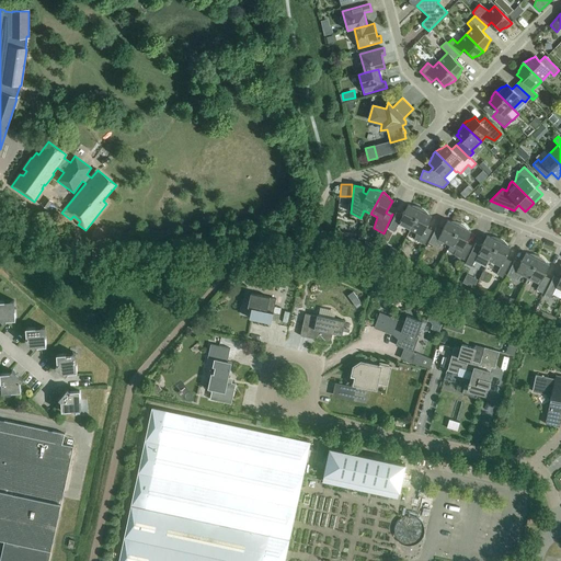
[(47,209),(53,203),(46,197),(41,205),(47,209)]
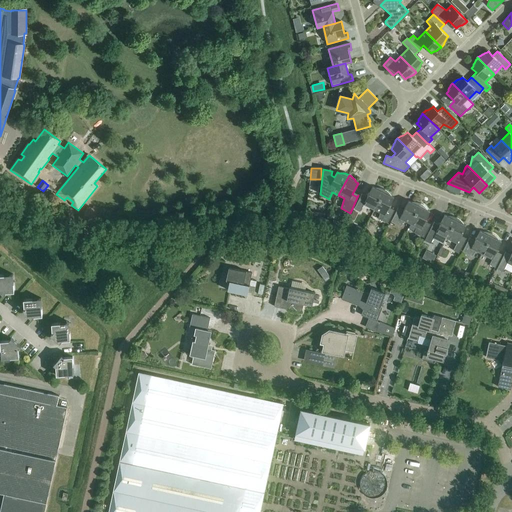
[(363,205),(374,210),(384,190),(383,189),(382,189),(380,188),(377,188),(376,188),(374,188),(372,187),(367,197),(362,194),(354,209),(360,212),(363,205)]
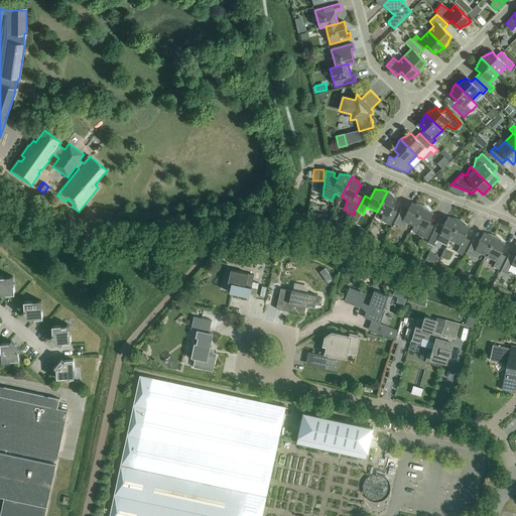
[(387,191),(377,212),(383,215),(381,221),(390,226),(397,212),(392,210),(397,200),(395,199),(394,198),(393,196),(392,195),(391,194),(389,192),(388,191),(387,191)]
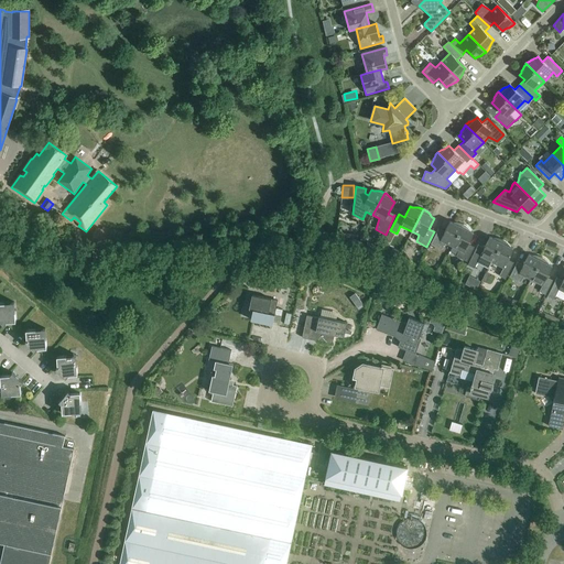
[(445,243),(452,247),(463,225),(462,224),(461,224),(458,223),(456,223),(455,223),(452,223),(449,221),(444,232),(438,229),(431,243),(442,249),(445,243)]
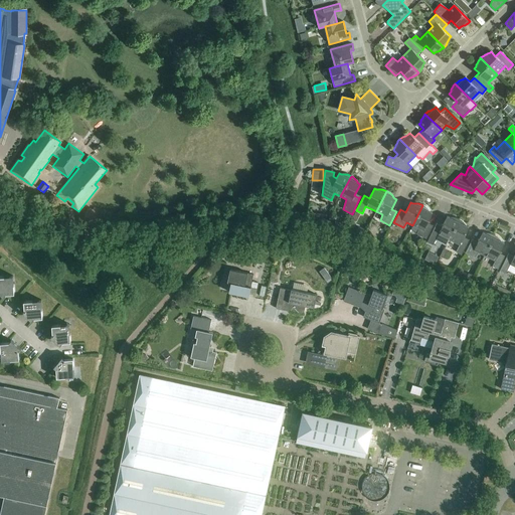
[(422,205),(412,225),(418,228),(416,234),(425,239),(433,225),(427,223),(433,213),(431,212),(430,211),(428,210),(428,209),(427,208),(426,207),(424,206),(422,205)]
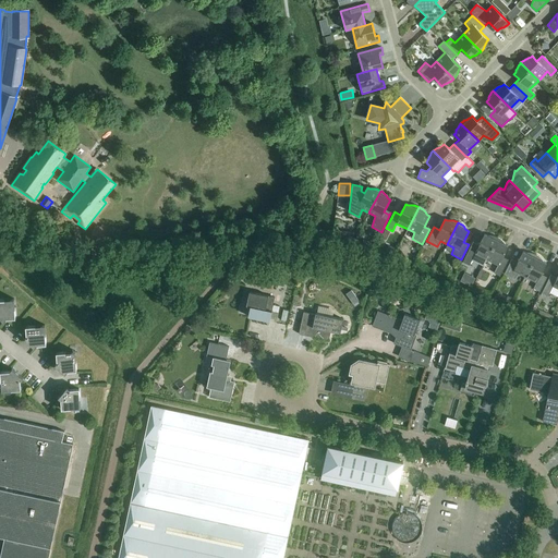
[(100,228),(96,226),(95,227),(89,238),(104,244),(110,229),(101,225),(100,228)]
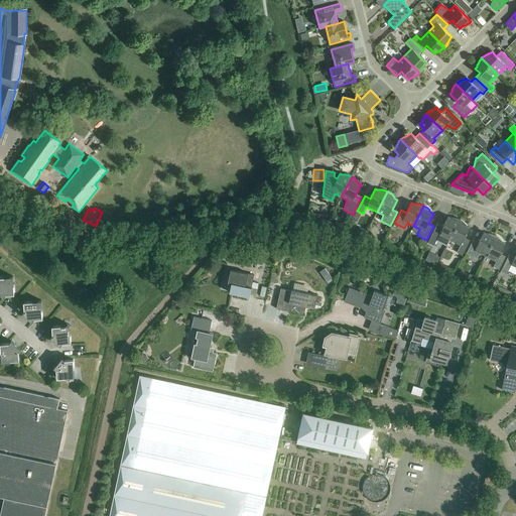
[(357,223),(361,215),(356,213),(352,221),(357,223)]
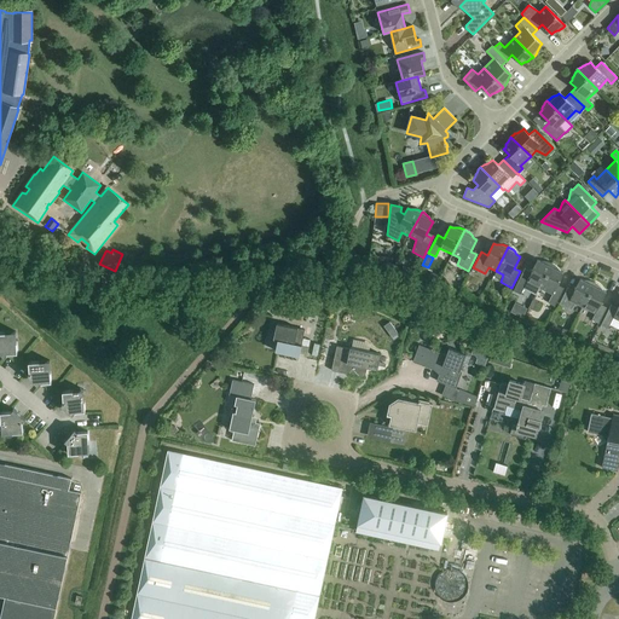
[(539,288),(551,264),(548,262),(544,261),(541,261),(538,260),(532,272),(525,268),(514,291),(520,295),(524,289),(536,295),(539,288)]
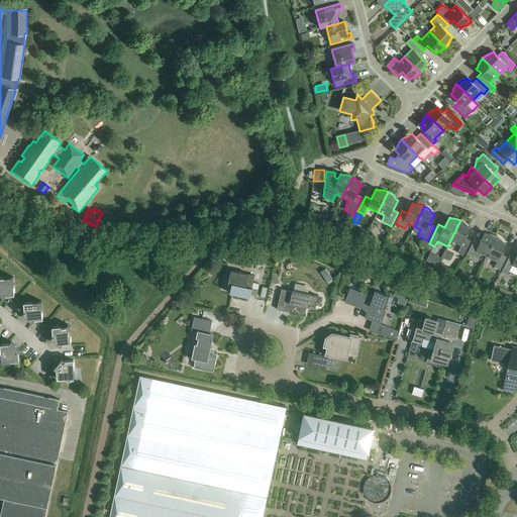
[(460,220),(450,240),(461,246),(457,253),(463,256),(471,241),(466,238),(471,228),(469,227),(468,226),(467,225),(466,224),(466,223),(464,222),(463,221),(462,221),(460,220)]
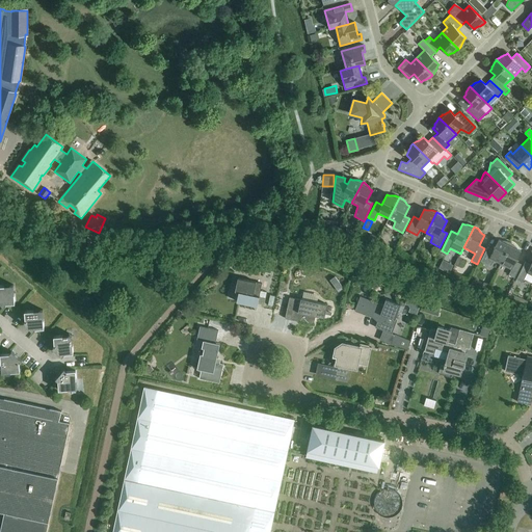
[(494,261),(500,264),(511,243),(509,242),(506,241),(504,241),(503,241),(501,241),(499,240),(494,250),(487,247),(480,261),(490,266),(494,261)]
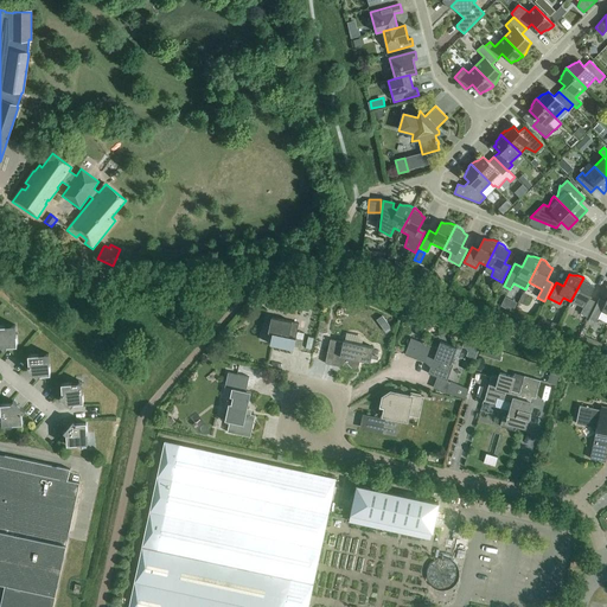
[(583,278),(570,301),(583,307),(580,314),(587,318),(594,301),(588,299),(594,287),(592,286),(590,285),(590,283),(588,281),(587,280),(586,279),(585,278),(583,278)]
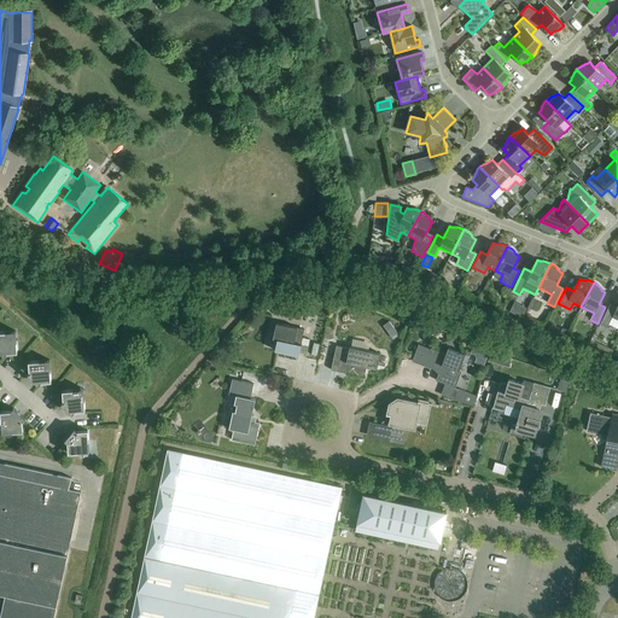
[(315,314),(316,304),(303,302),(301,310),(315,314)]
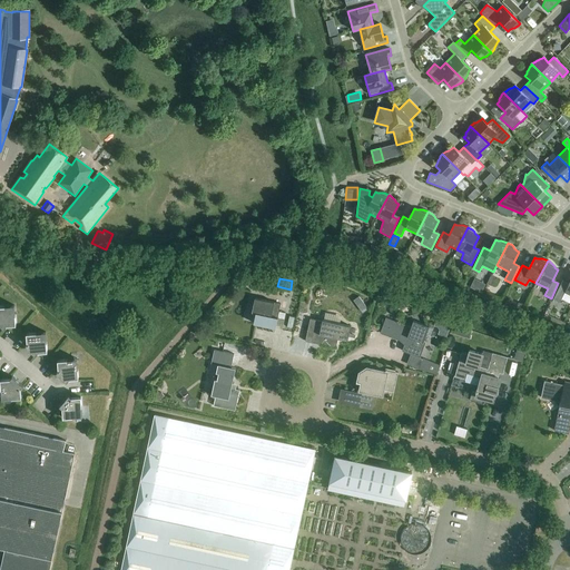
[(564,293),(569,295),(569,281),(569,284),(562,281),(553,300),(560,303),(564,293)]
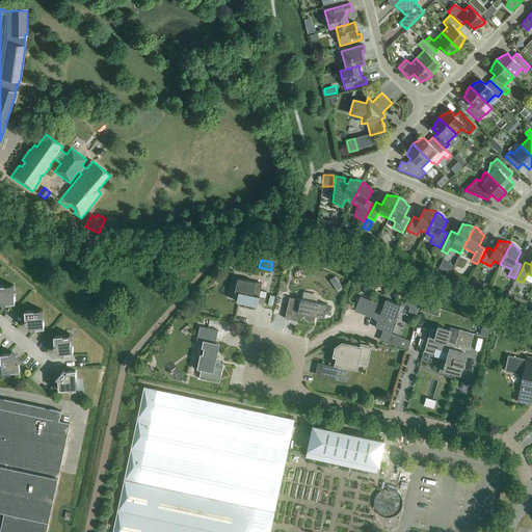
[(238,292),(236,302),(257,307),(262,284),(238,278),(235,292),(238,292)]
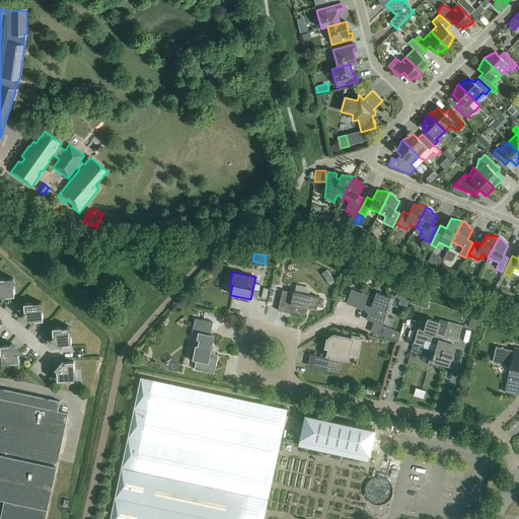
[(0,296),(3,299),(6,297),(14,296),(13,278),(0,279),(0,296)]
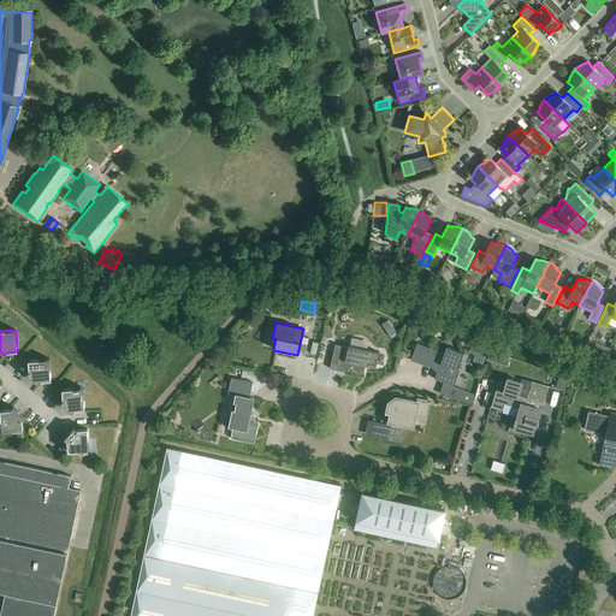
[(434,380),(443,383),(452,386),(457,371),(457,369),(463,353),(446,347),(444,354),(416,343),(410,360),(438,371),(434,380)]
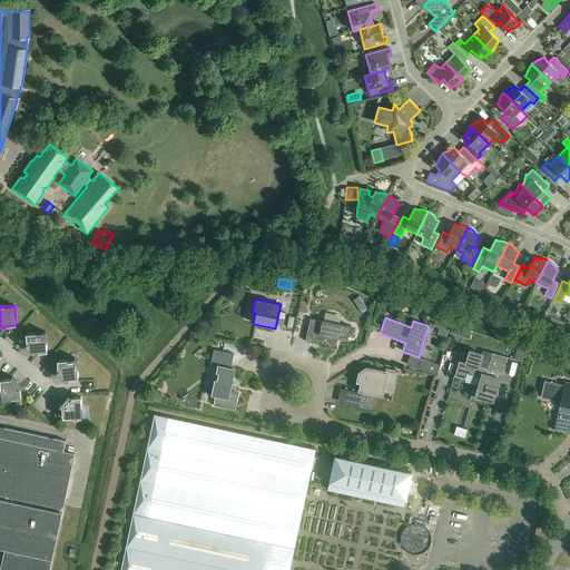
[(305,342),(335,349),(337,338),(347,341),(351,326),(322,321),(322,322),(310,318),(305,342)]
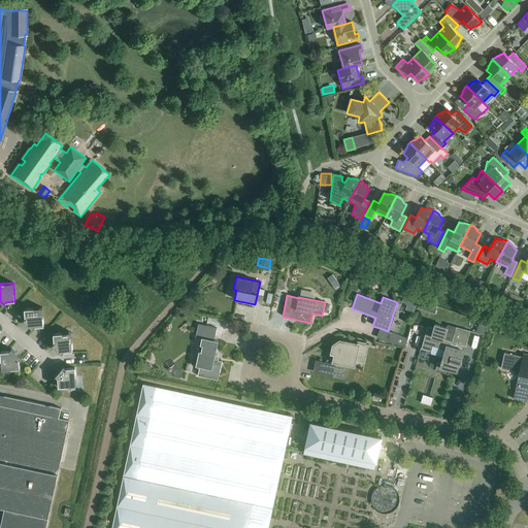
[(421,301),(419,308),(426,311),(429,303),(421,301)]
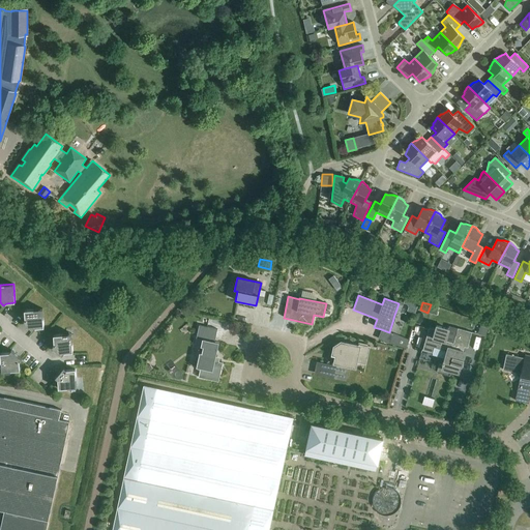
[(23,322),(33,330),(35,328),(43,327),(42,308),(24,311),(25,319),(23,322)]
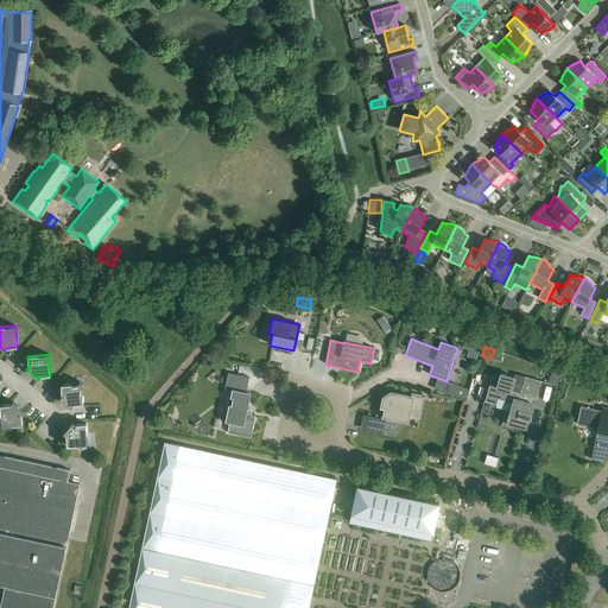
[(229,423),(227,434),(251,438),(255,417),(251,416),(251,413),(249,411),(247,410),(251,393),(246,392),(249,378),(228,373),(225,388),(232,390),(225,422),(229,423)]
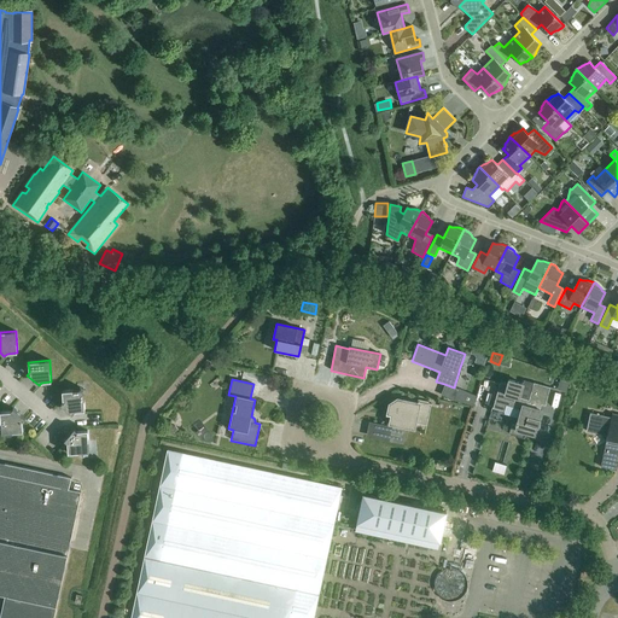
[(544,406),(551,388),(524,380),(523,384),(508,380),(507,385),(500,383),(493,408),(505,412),(506,406),(520,410),(517,424),(516,424),(516,425),(512,424),(509,435),(524,438),(526,433),(535,436),(537,427),(538,427),(541,420),(538,420),(542,410),(540,410),(541,404),(544,406)]
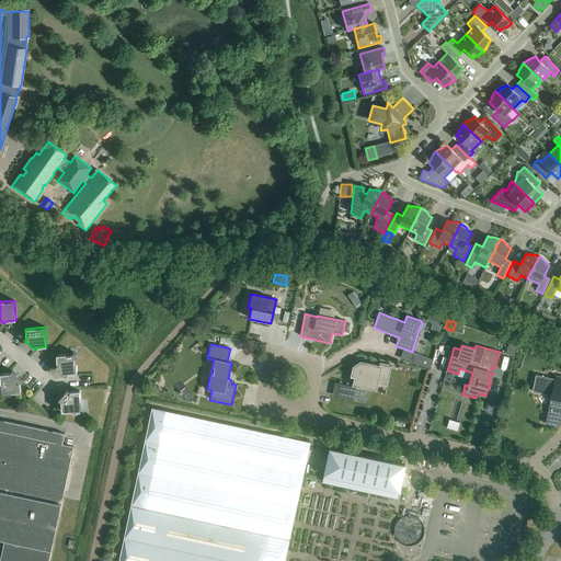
[(55,367),(66,376),(68,374),(77,373),(76,353),(56,355),(57,365),(55,367)]
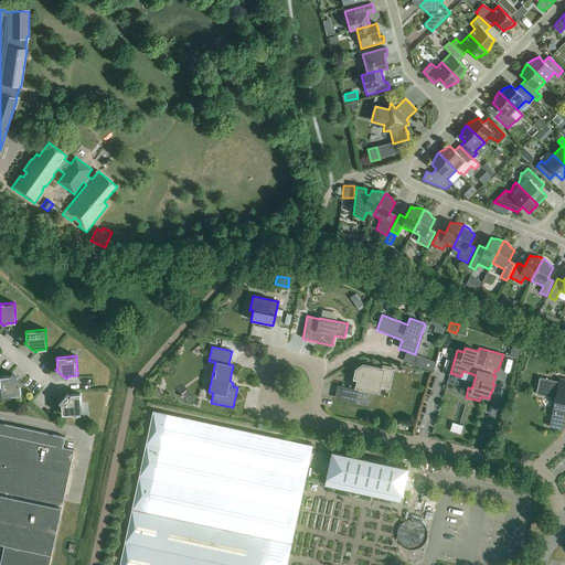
[(433,371),(435,362),(418,355),(415,366),(433,371)]
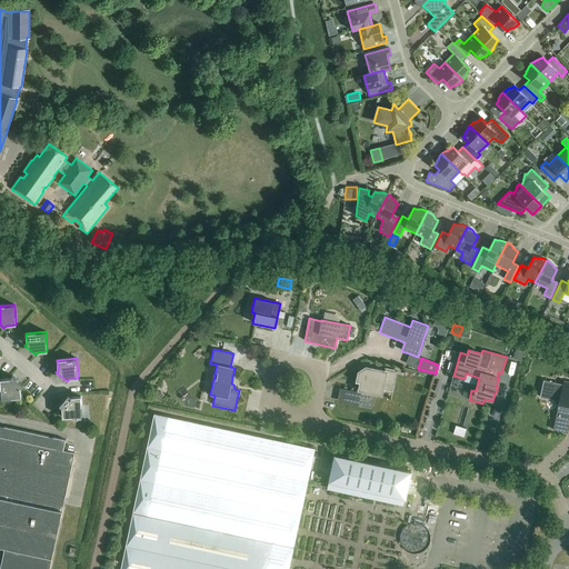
[(359,389),(358,389),(358,390),(358,393),(341,390),(339,401),(370,408),(373,393),(381,395),(383,385),(392,386),(395,373),(366,368),(359,372),(357,382),(361,383),(359,389)]
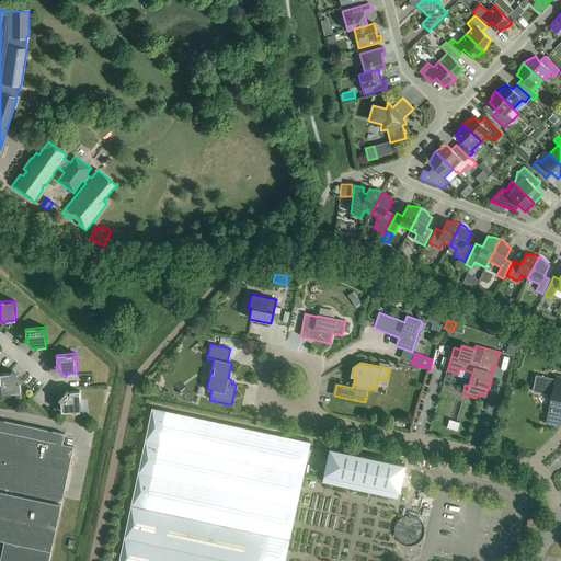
[(0,374),(1,393),(21,392),(20,382),(23,379),(12,370),(10,374),(0,374)]
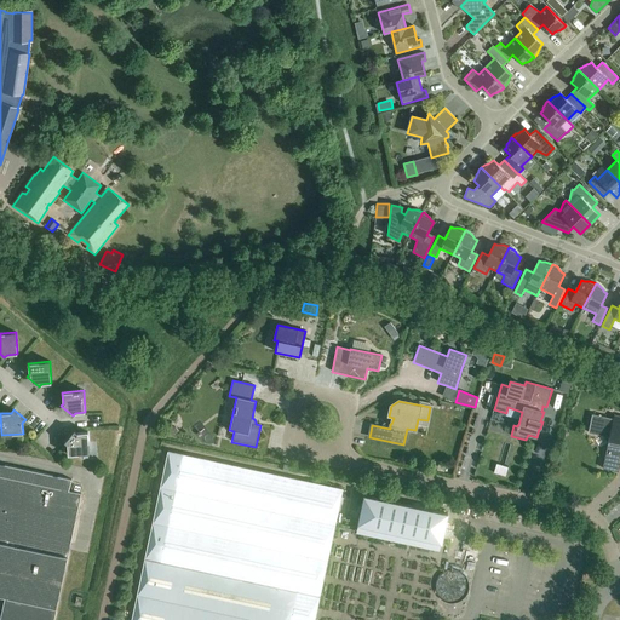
[(602,469),(619,472),(619,464),(619,415),(614,415),(613,419),(592,414),(587,432),(609,437),(602,469)]
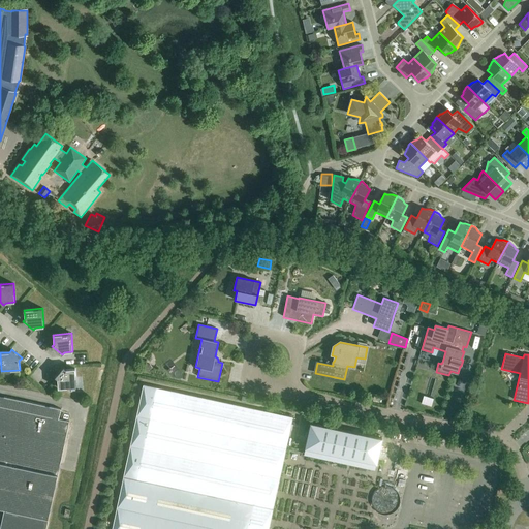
[(58,379),(58,389),(76,386),(75,369),(66,369),(63,367),(55,377),(58,379)]
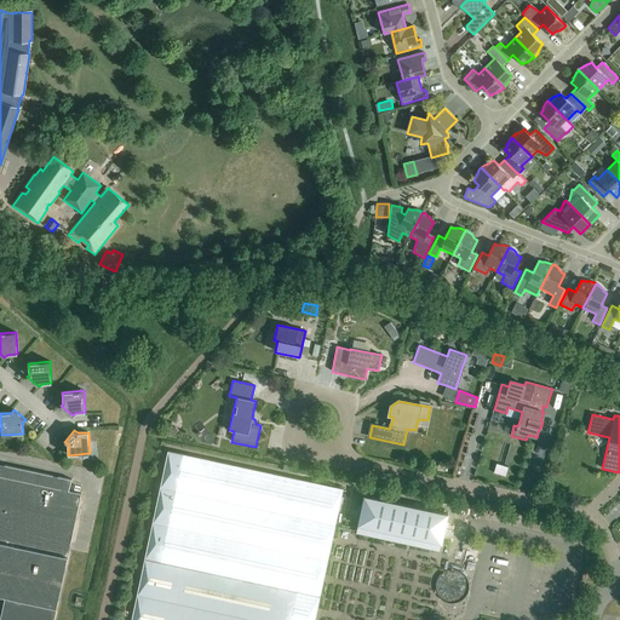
[(314,619),(343,489),(183,454),(168,451),(131,619),(314,619)]
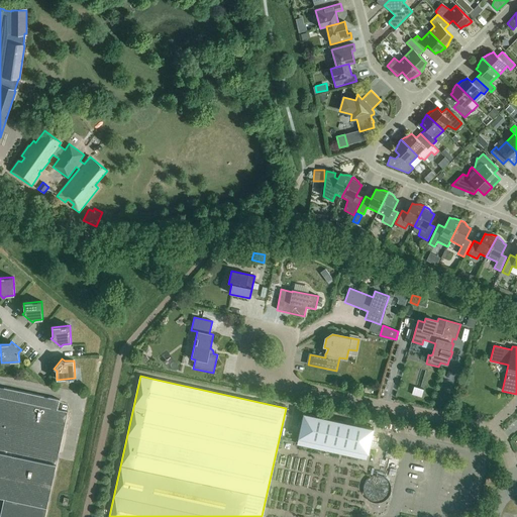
[(0,497),(4,498),(0,516),(44,516),(68,412),(58,410),(60,400),(0,387),(0,497)]
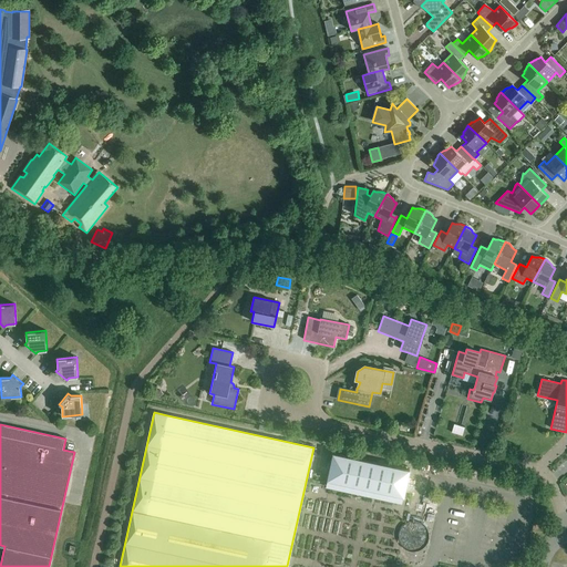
[(410,470),(332,453),(327,480),(403,496),(410,470)]
